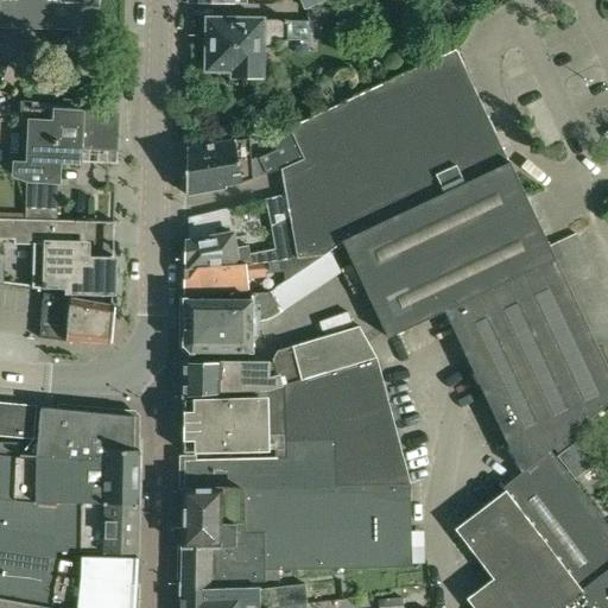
[(0,0),(0,25),(78,29),(80,1),(81,0),(96,0),(97,2),(100,2),(97,0),(0,0)]
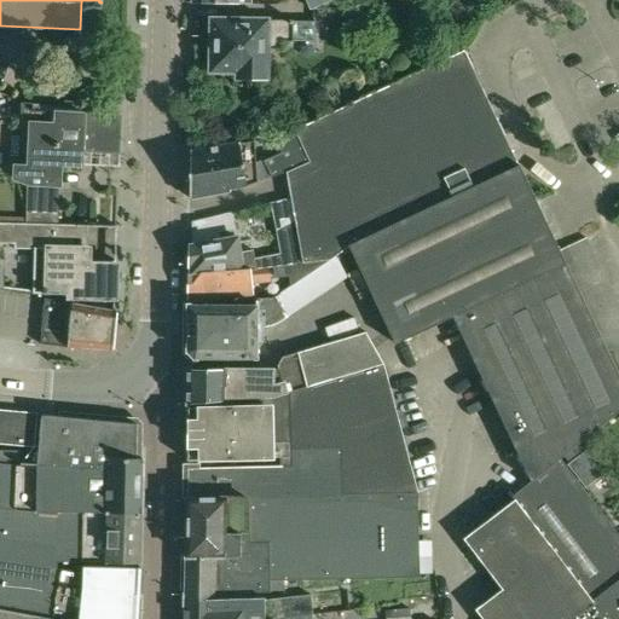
[(305,0),(311,10),(331,0),(305,0)]
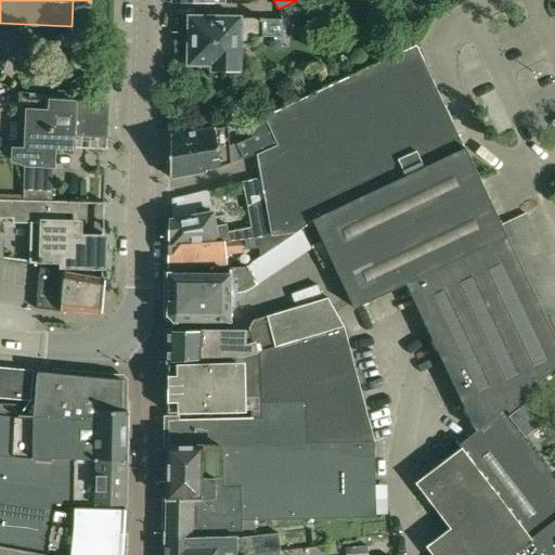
[(190,16),(190,63),(214,64),(214,68),(243,69),(243,43),(254,43),(254,37),(262,37),(262,36),(281,37),(282,18),(263,17),(190,16)]
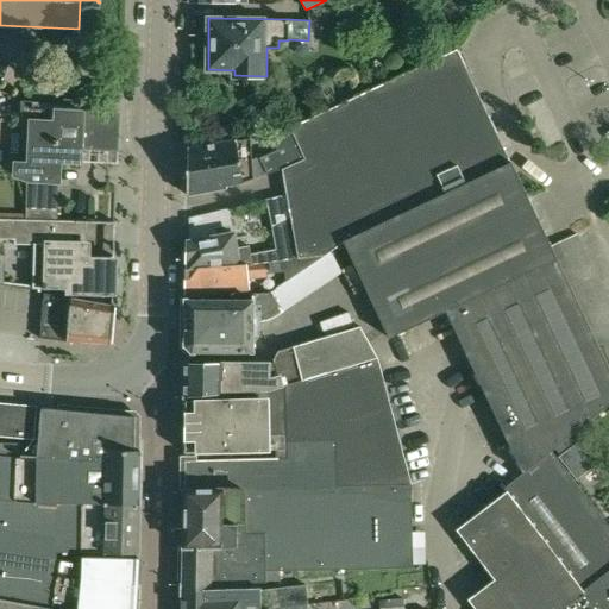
[(457,49),(290,127),(305,158),(282,168),(290,215),(297,258),(328,245),(343,238),(343,240),(510,162),(457,49)]
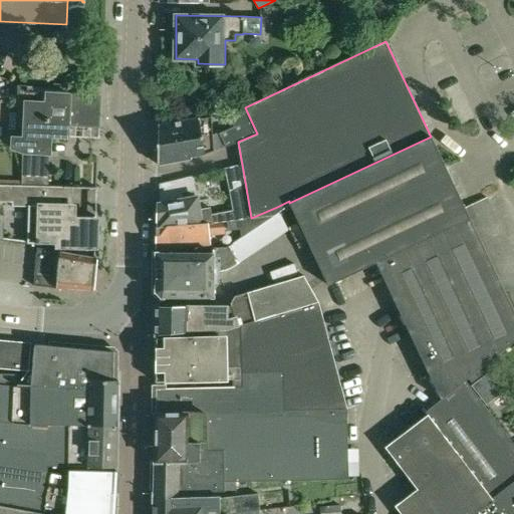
[(98,126),(100,95),(73,93),(73,85),(55,84),(55,88),(28,86),(28,84),(18,83),(14,148),(24,152),(50,153),(50,136),(68,136),(69,124),(98,126)]
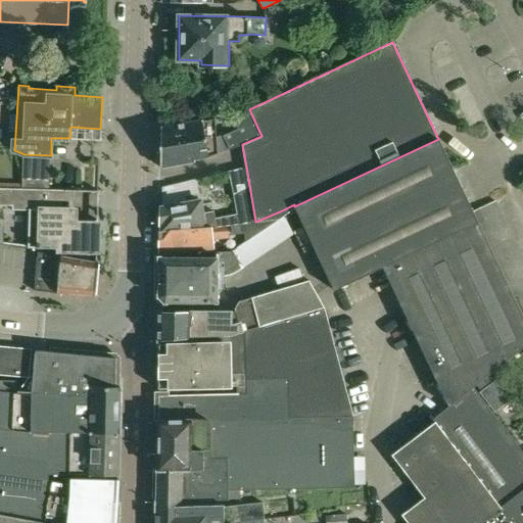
[(230,149),(242,144),(262,136),(249,109),(232,117),(238,128),(223,135),(223,134),(217,137),(216,117),(161,127),(160,168),(193,161),(193,160),(204,157),(209,156),(208,155),(218,152),(230,149)]
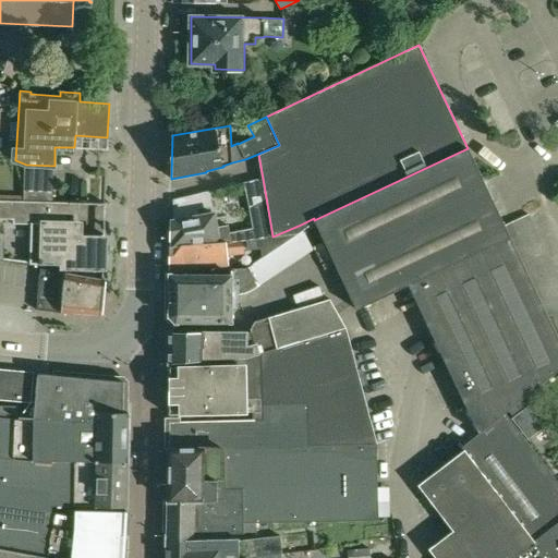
[(557,557),(557,481),(505,412),(557,370),(557,337),(468,148),(314,220),(356,310),(409,284),(478,433),(461,447),(463,449),(419,485),(453,530),(428,548),(436,557),(557,557)]
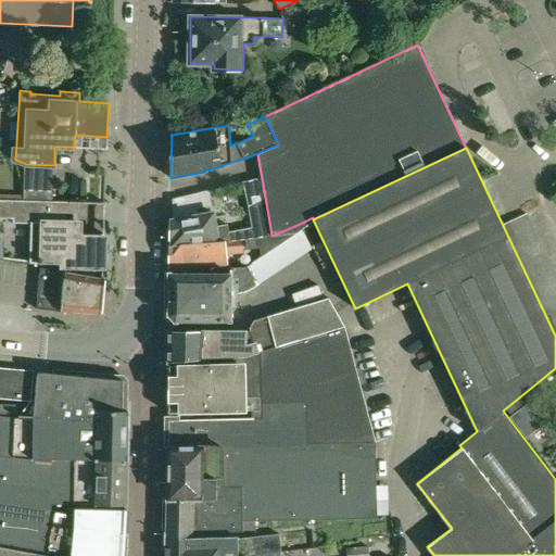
[(52,181),(25,180),(24,200),(52,201),(52,181)]
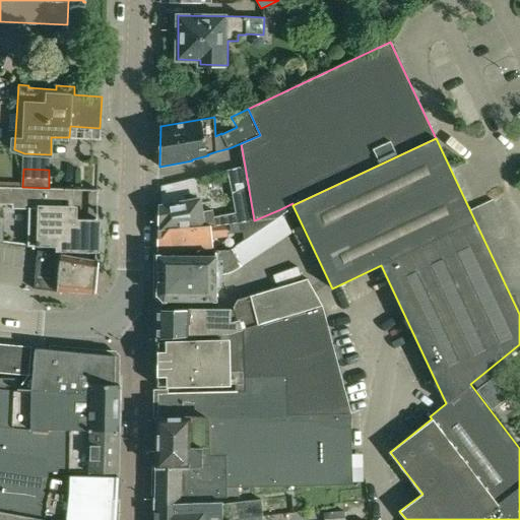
[(204,211),(202,198),(161,206),(160,230),(215,224),(219,224),(231,223),(247,221),(254,220),(248,184),(233,193),(236,212),(213,216),(212,209),(204,211)]
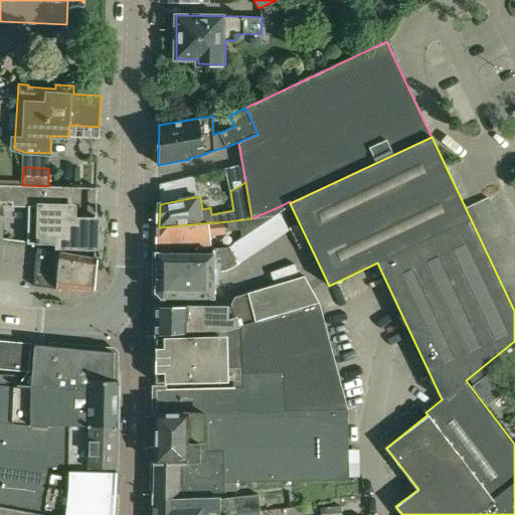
[(57,207),(55,186),(48,186),(22,185),(0,184),(0,201),(12,202),(12,206),(29,206),(28,243),(55,244),(55,248),(97,249),(97,216),(86,216),(86,221),(73,220),(74,206),(57,207)]
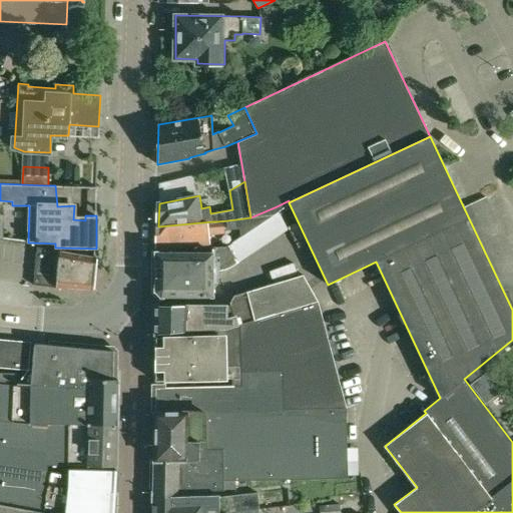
[(464,205),(512,310),(512,251),(487,196),(464,205)]
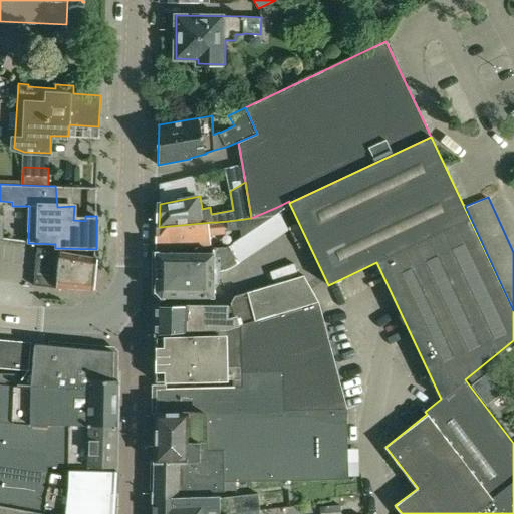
[(244,219),(245,235),(250,233),(263,221),(251,218),(244,219)]
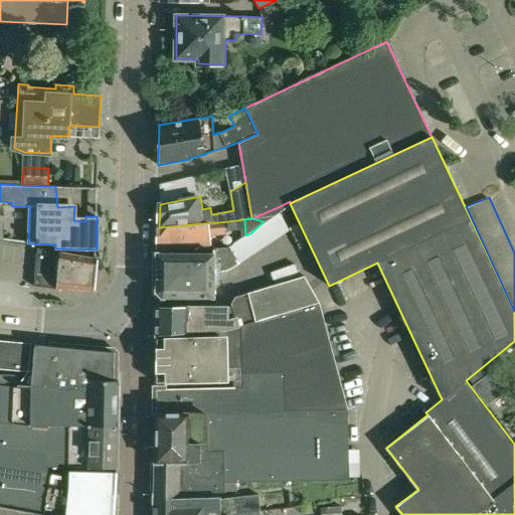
[(157,227),(157,248),(213,245),(212,232),(228,230),(228,221),(217,222),(213,222),(159,227),(157,227)]
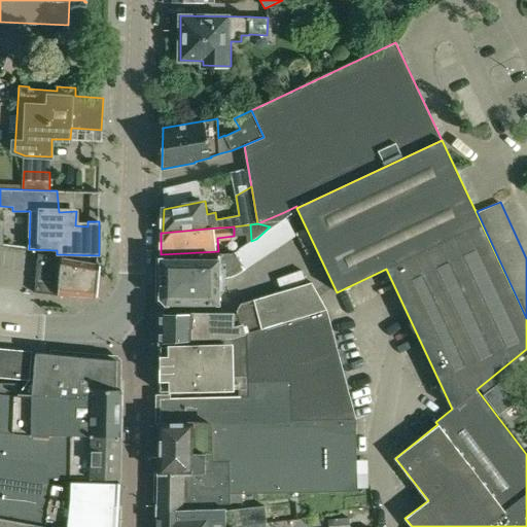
[(162,307),(164,307),(218,308),(219,278),(231,276),(246,269),(235,252),(219,254),(219,258),(155,257),(155,301),(162,307)]
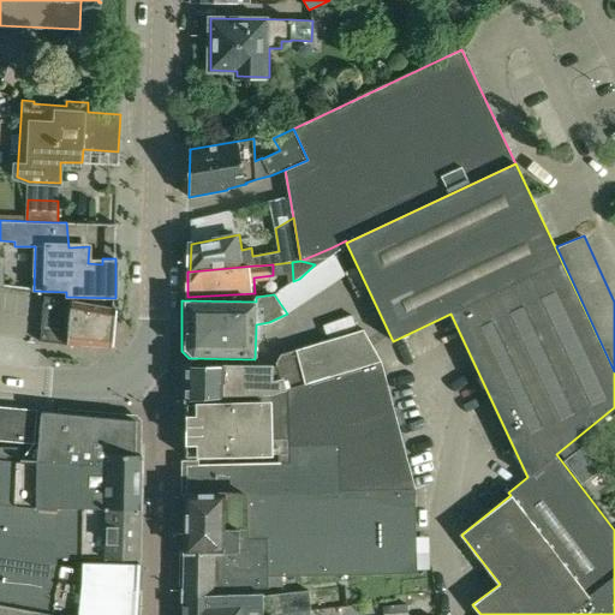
[(113,348),(117,308),(45,296),(41,341),(113,348)]
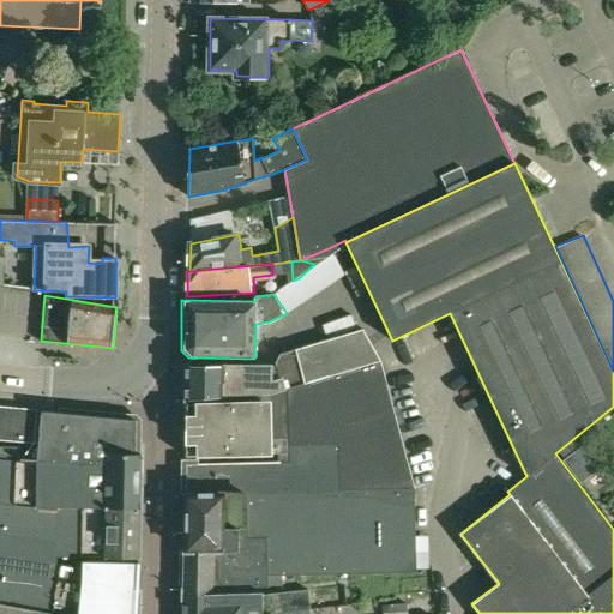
[(355,329),(350,315),(321,326),(326,339),(355,329)]
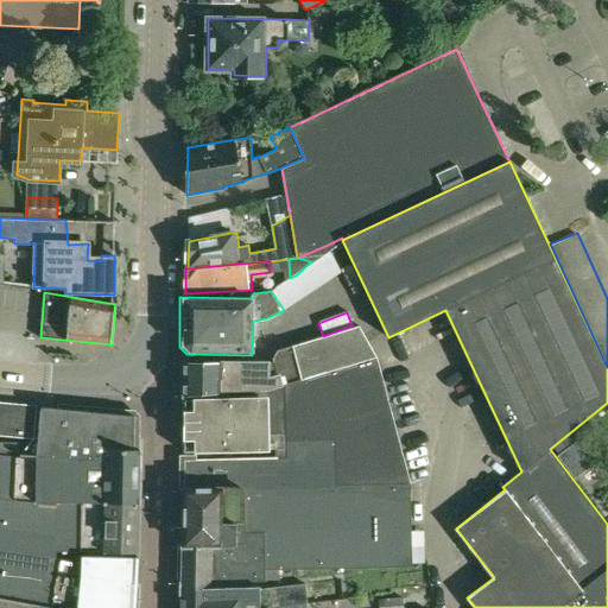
[(268,390),(354,363),(378,356),(360,325),(279,352),(274,359),(276,362),(267,363),(187,362),(185,394),(206,393),(206,394),(268,390)]
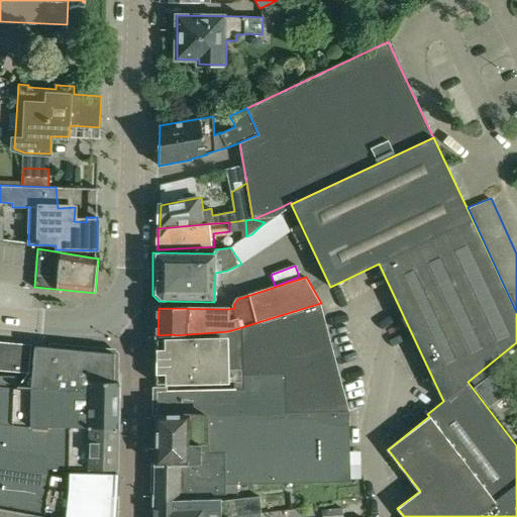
[(175,339),(158,339),(158,384),(222,382),(222,376),(243,377),(244,388),(244,392),(259,392),(260,414),(349,411),(321,303),(301,309),(228,331),(175,335),(175,339)]
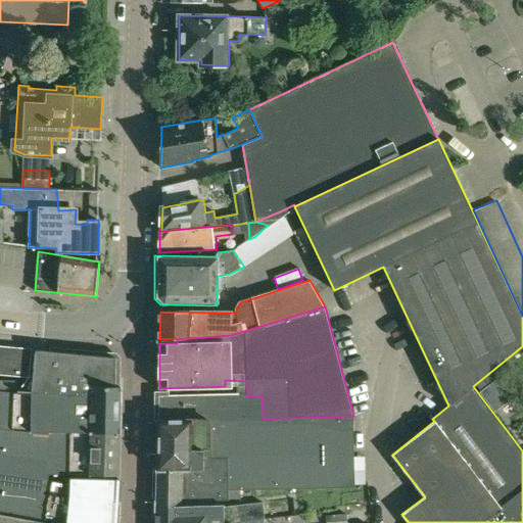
[(0,373),(29,376),(31,349),(0,345),(0,373)]
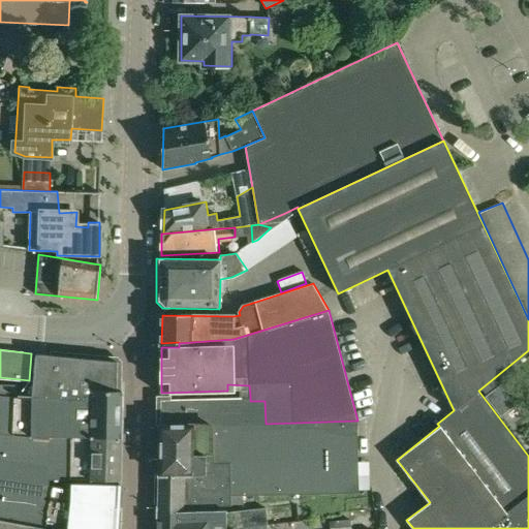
[(28,386),(27,396),(86,400),(86,395),(94,395),(94,391),(122,393),(123,384),(122,384),(118,384),(118,362),(50,355),(43,354),(37,354),(34,381),(34,386),(28,386)]
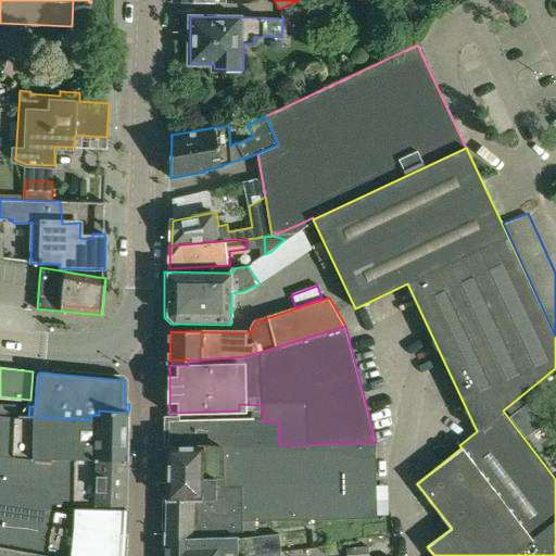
[(20,405),(0,404),(0,414),(19,415),(20,405)]
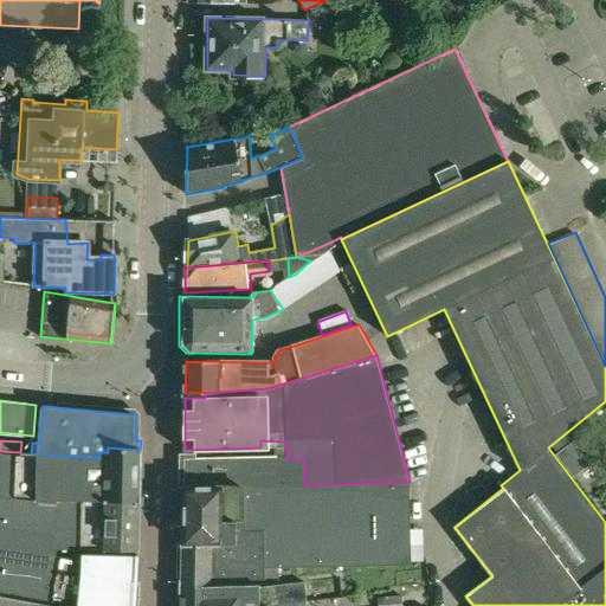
[(0,547),(57,555),(57,549),(137,552),(140,450),(108,447),(108,452),(98,452),(98,458),(31,453),(20,452),(0,451),(0,547)]
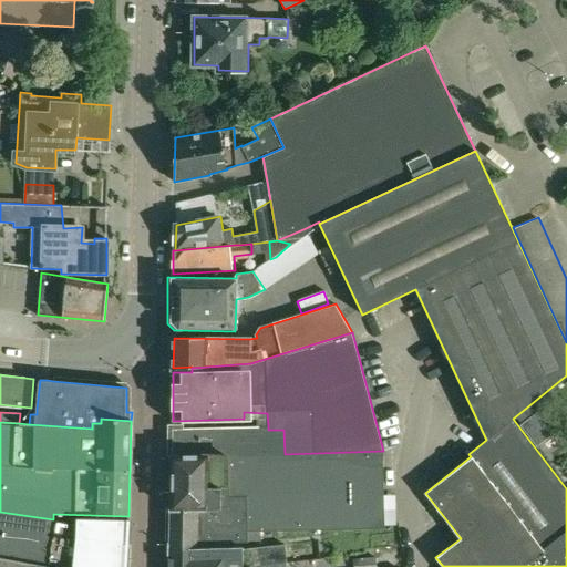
[(172,440),(172,456),(285,454),(284,430),(268,430),(268,425),(184,428),(172,440)]
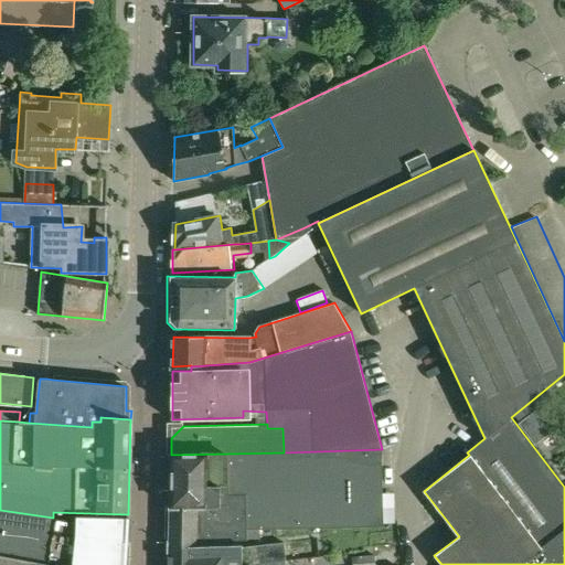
[(171,455),(170,547),(228,547),(228,541),(260,539),(259,530),(383,526),(382,449),(284,452),(171,455)]
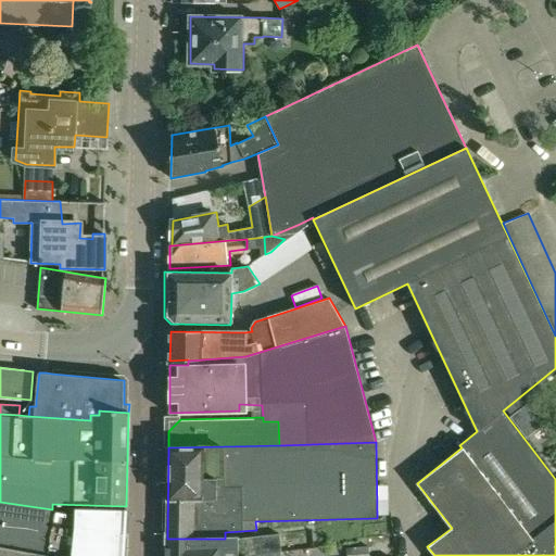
[(0,502),(0,546),(37,553),(36,555),(50,555),(52,550),(60,551),(60,555),(64,555),(63,555),(124,555),(126,508),(75,507),(74,514),(52,509),(0,502)]
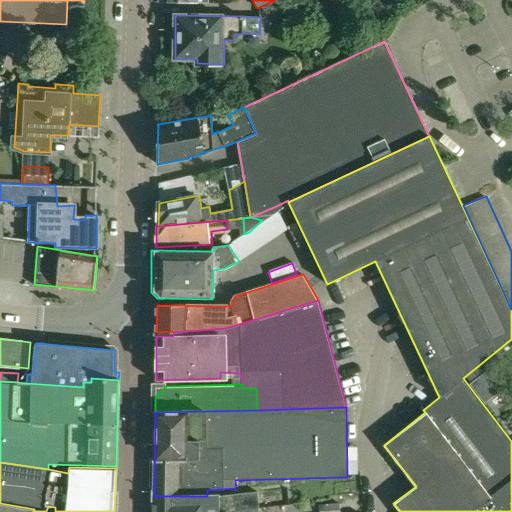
[(154,496),(153,511),(234,511),(241,511),(241,509),(259,507),(258,491),(221,496),(207,496),(154,496)]
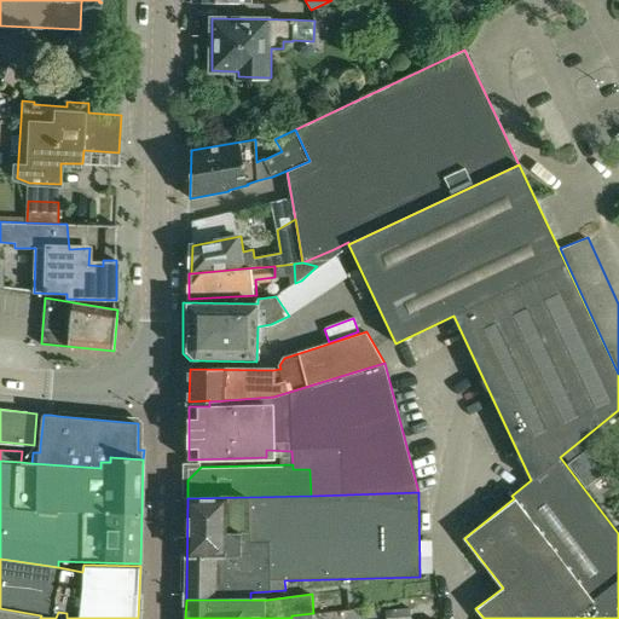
[(0,608),(0,618),(70,618),(71,618),(67,618),(67,613),(58,612),(56,618),(40,618),(41,615),(0,608)]
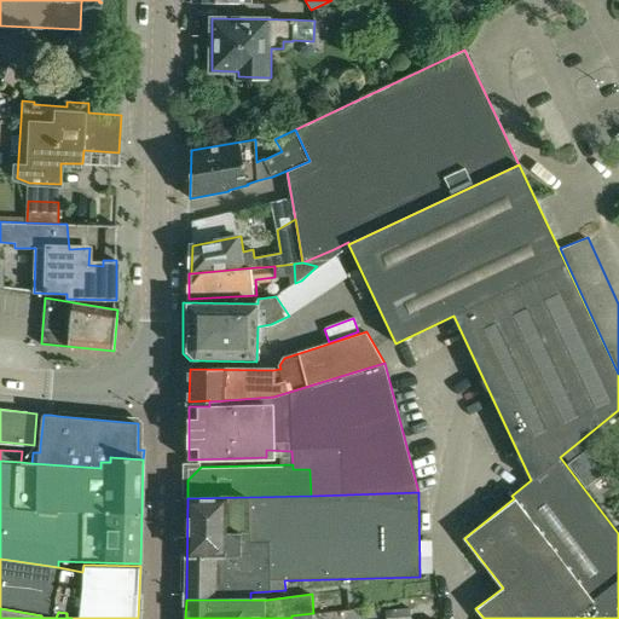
[(411,618),(410,608),(382,611),(385,618),(411,618)]
